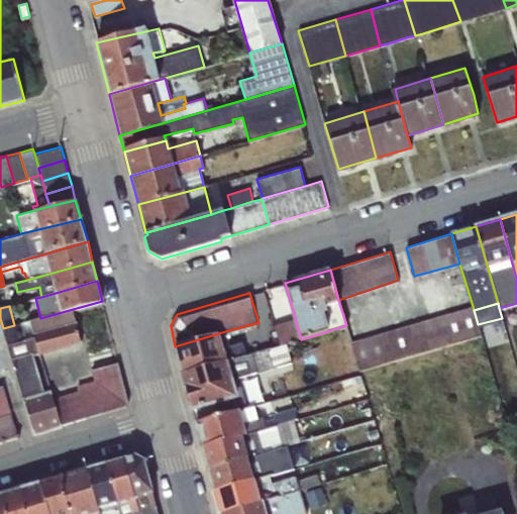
[(474,310),(473,306),(351,341),(359,370),(481,334),(478,324),(474,310)]
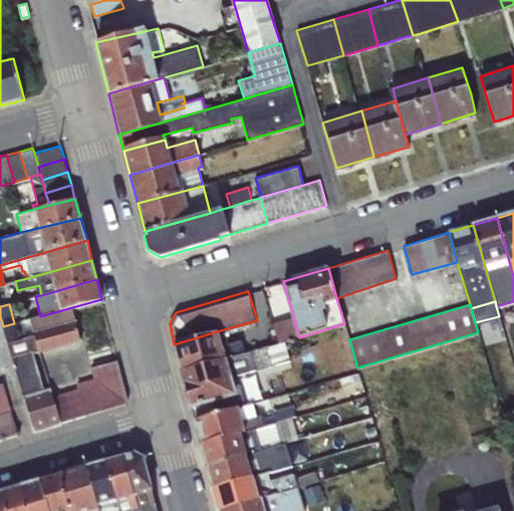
[(40,316),(31,318),(35,334),(40,350),(80,339),(72,307),(40,316)]
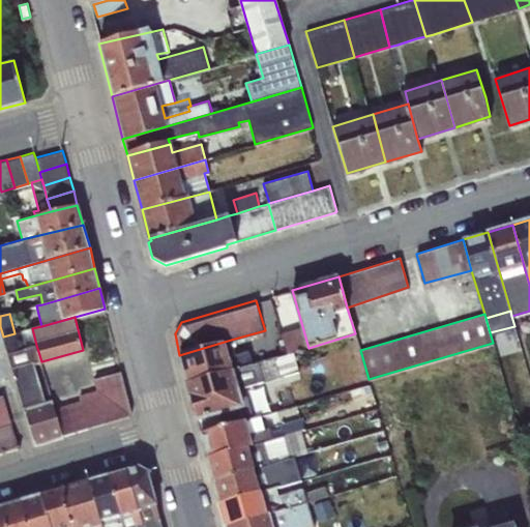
[(15,333),(3,337),(8,354),(36,345),(32,328),(15,333)]
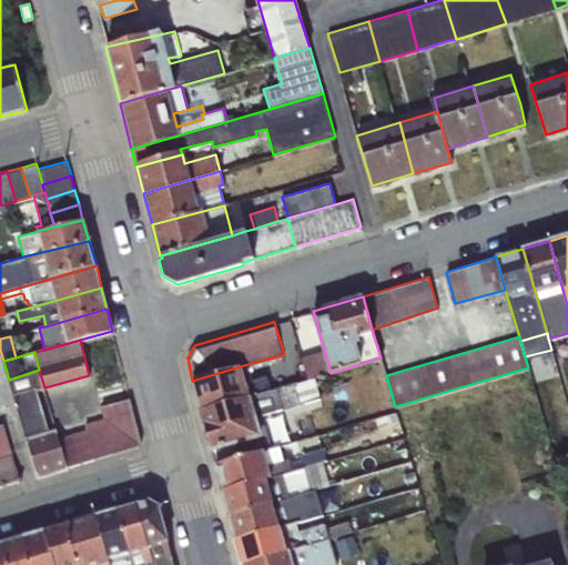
[(325,352),(303,359),(308,379),(317,376),(331,373),(325,352)]
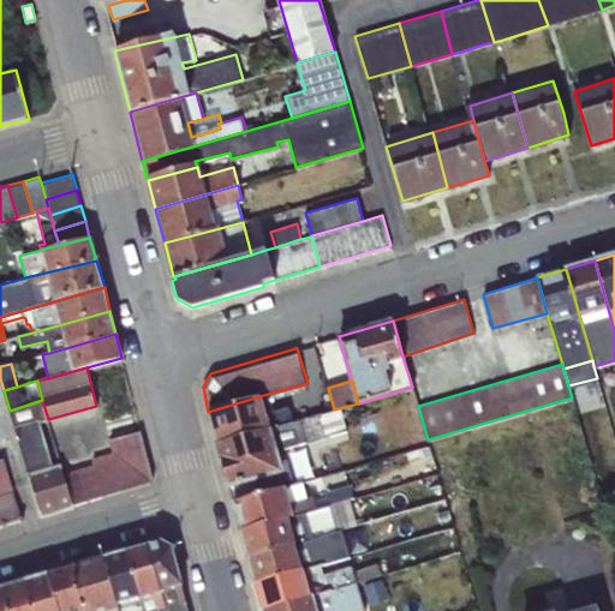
[(268,394),(208,412),(218,444),(293,423),(288,406),(273,411),(268,394)]
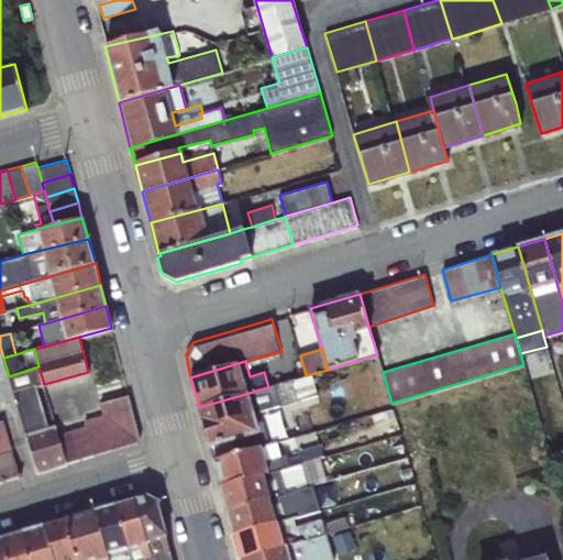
[(39,366),(9,376),(35,471),(66,462),(58,434),(55,424),(48,426),(36,386),(44,384),(39,366)]
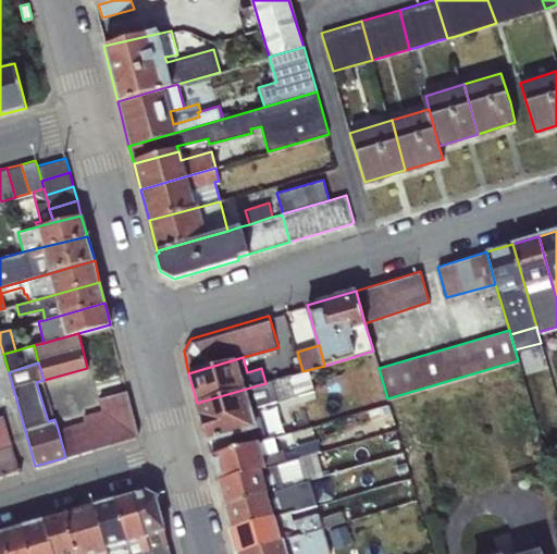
[(265,383),(197,403),(211,455),(265,439),(257,407),(314,390),(311,369),(302,371),(265,383)]
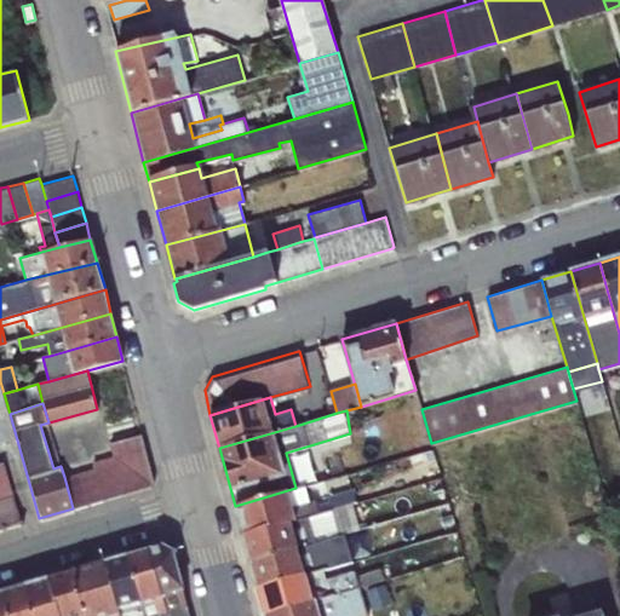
[(97,467),(64,477),(73,508),(151,485),(154,481),(142,433),(112,443),(115,456),(93,461),(97,467)]
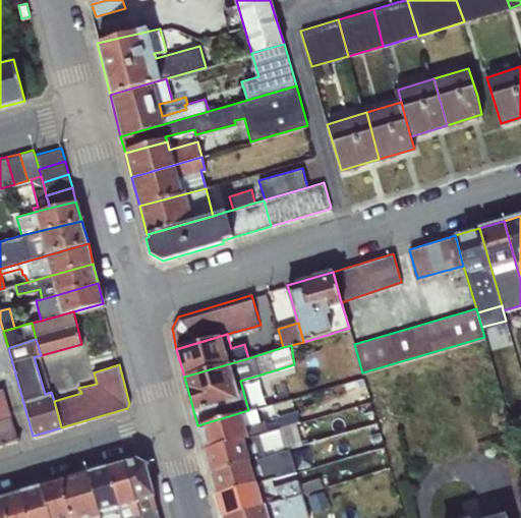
[(2,388),(0,388),(0,445),(18,440),(2,388)]
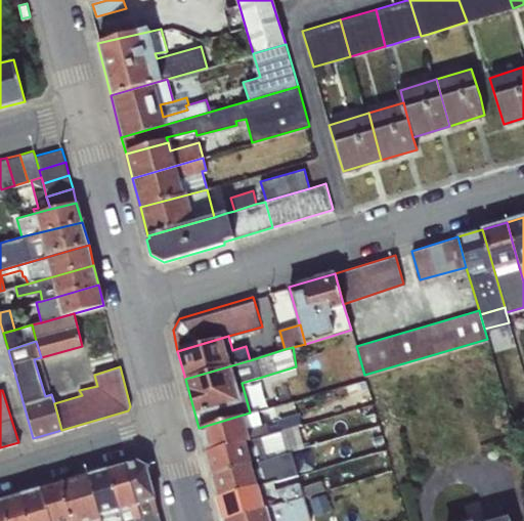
[(250,413),(199,428),(205,452),(280,431),(303,424),(299,411),(277,418),(278,424),(268,427),(266,422),(261,423),(258,410),(250,413)]
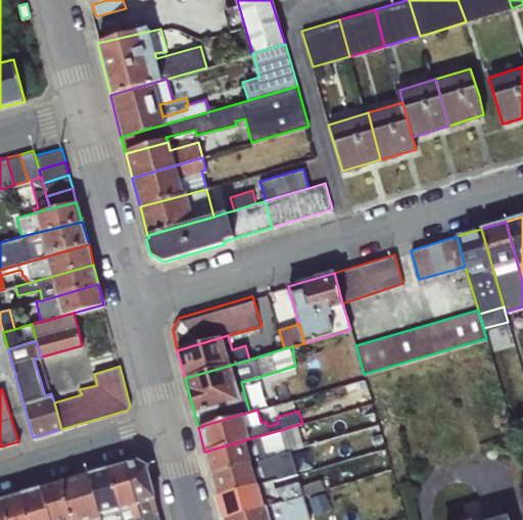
[(210,474),(286,452),(280,430),(204,452),(210,474)]
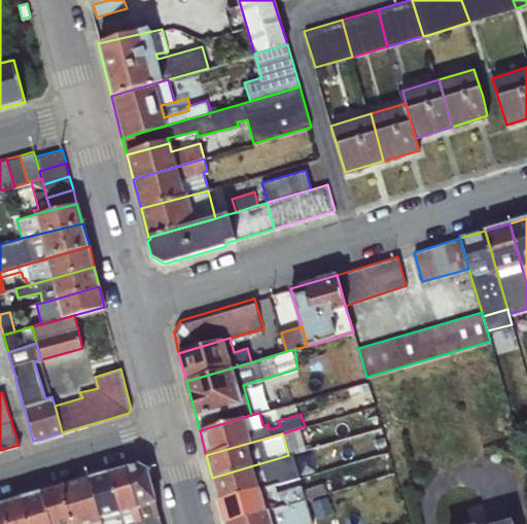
[(288,455),(212,478),(218,499),(275,484),(301,476),(293,454),(288,455)]
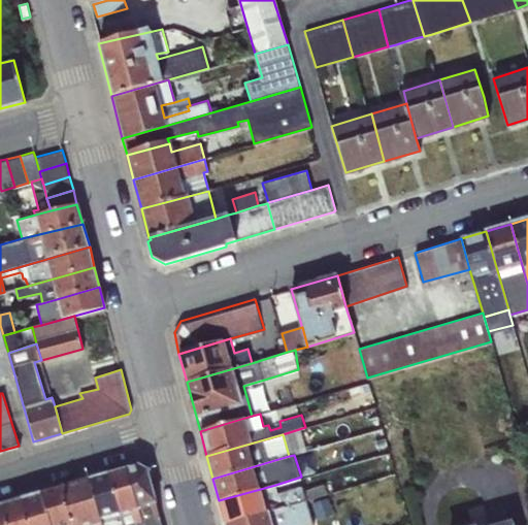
[(138,464),(127,467),(143,524),(164,524),(147,469),(138,464)]
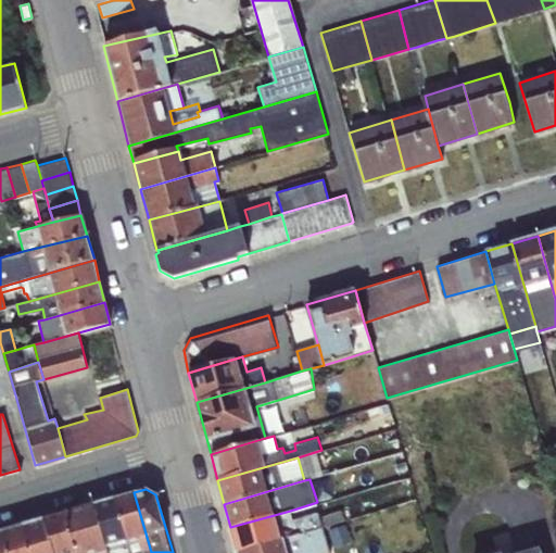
[(151,552),(134,492),(114,498),(129,552),(151,552)]
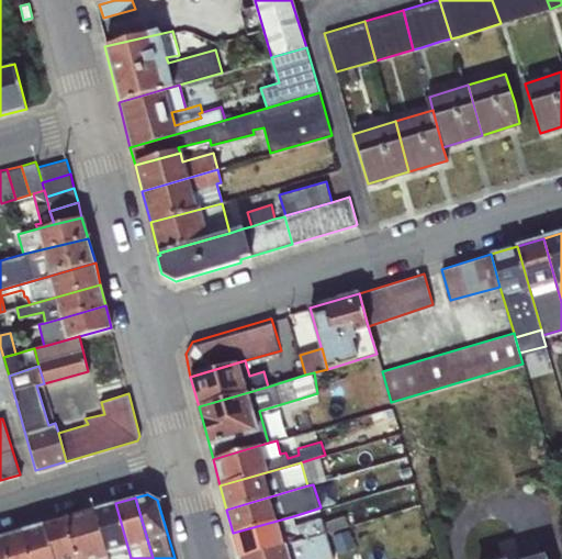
[(131,558),(115,503),(94,510),(109,558),(131,558)]
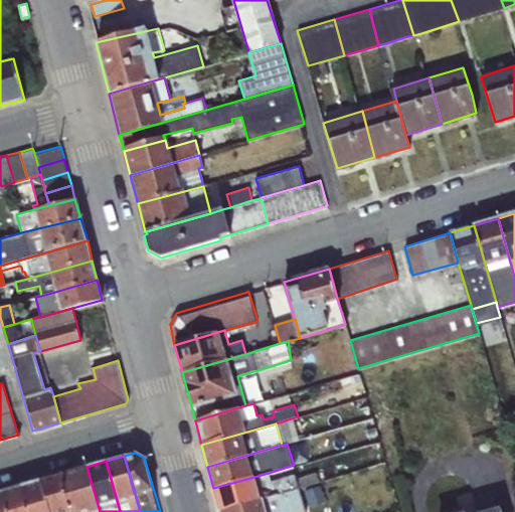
[(100,511),(87,467),(59,475),(70,511),(100,511)]
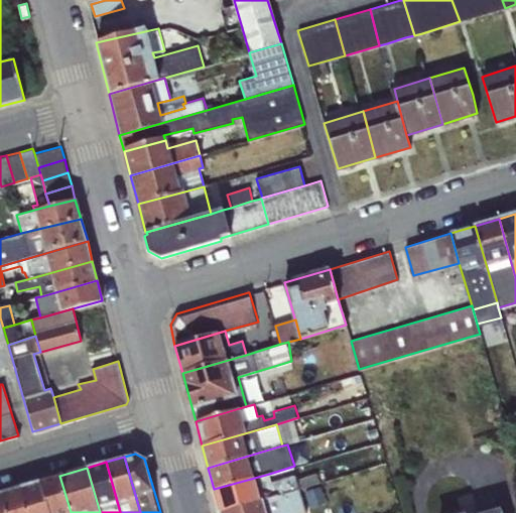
[(318,473),(296,479),(299,488),(321,482),(318,473)]
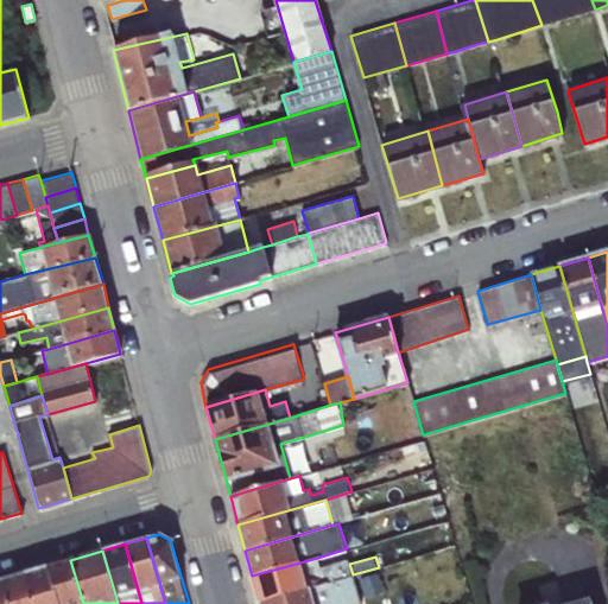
[(317,558),(252,576),(259,602),(353,574),(349,564),(348,558),(320,566),(317,558)]
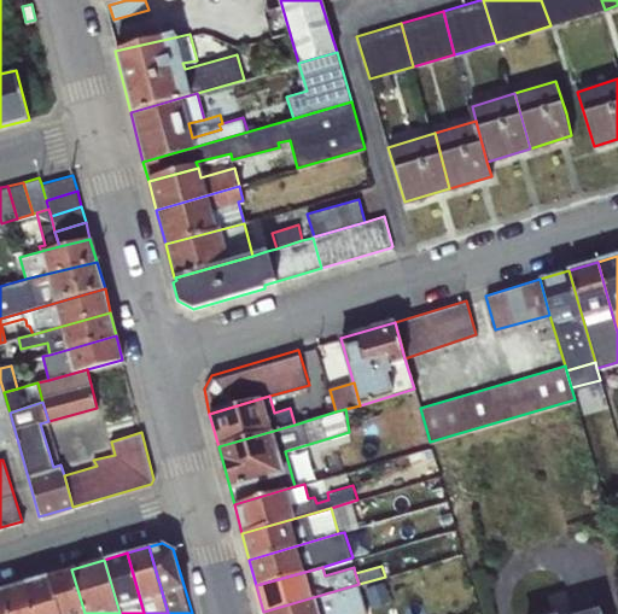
[(85,613),(71,569),(48,576),(59,613),(85,613)]
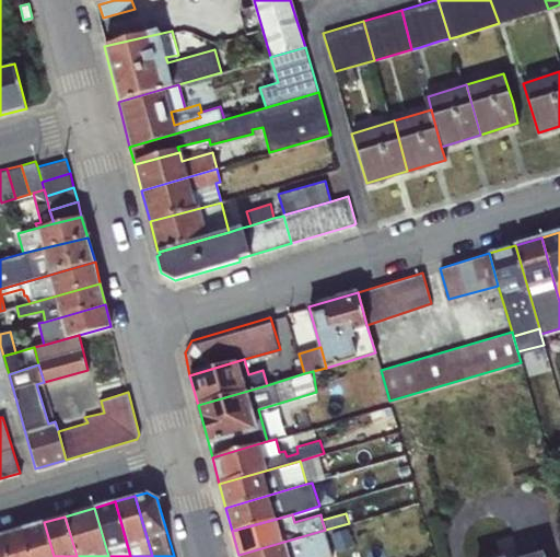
[(54,556),(44,522),(23,528),(31,556),(54,556)]
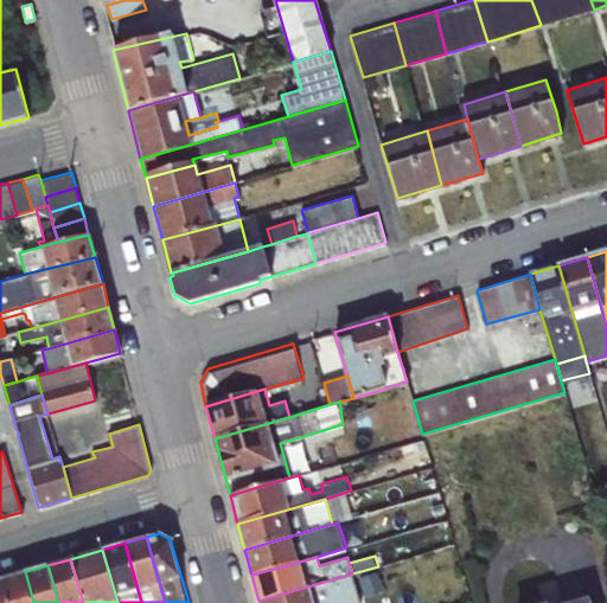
[(376,570),(358,576),(364,596),(383,590),(376,570)]
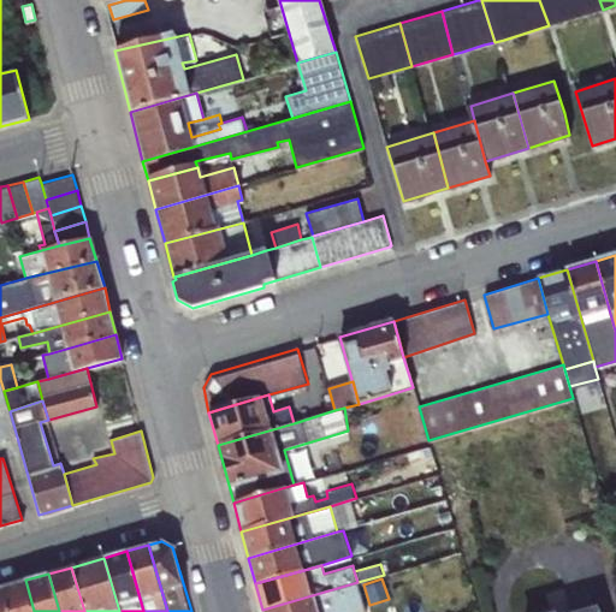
[(34,611),(25,580),(1,588),(9,611),(34,611)]
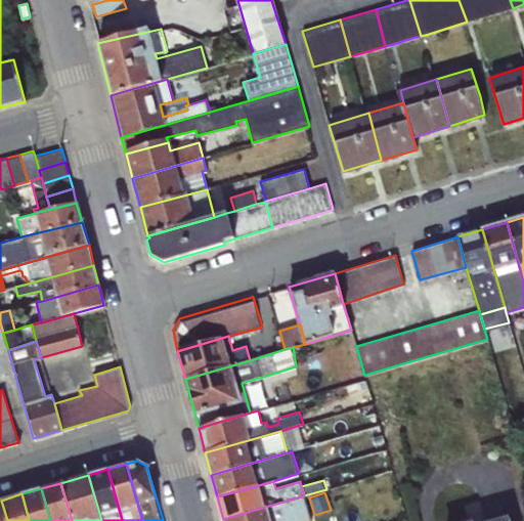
[(311,520),(304,495),(223,519),(223,520),(311,520)]
